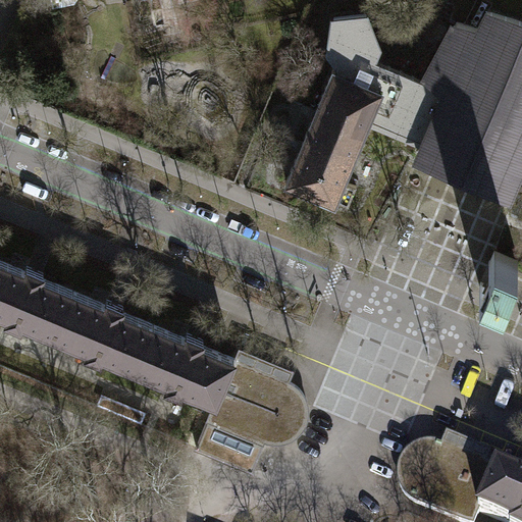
[(521,20),(487,11),(478,28),(457,21),(428,75),(431,77),(429,83),(445,90),(422,142),(418,153),(512,192),(516,180),(521,167),(521,20)]
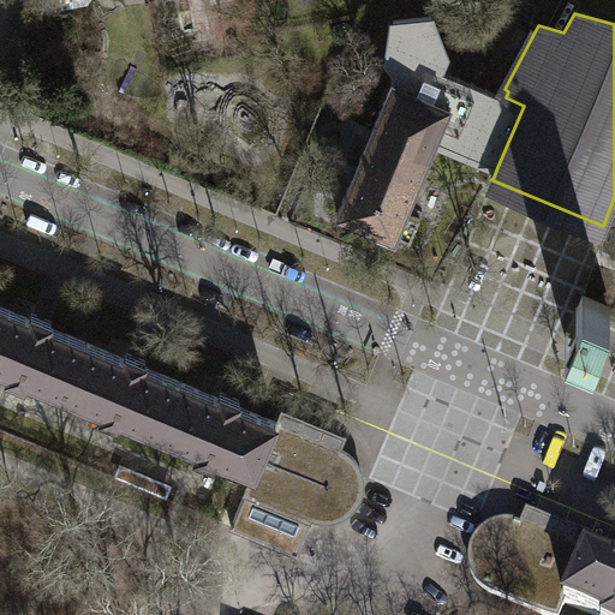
[(393,79),(362,153),(419,177),(435,141),(497,167),(524,106),(506,97),(440,70),(446,53),(431,16),(394,21),(388,60),(400,76),(398,82),(393,79)]
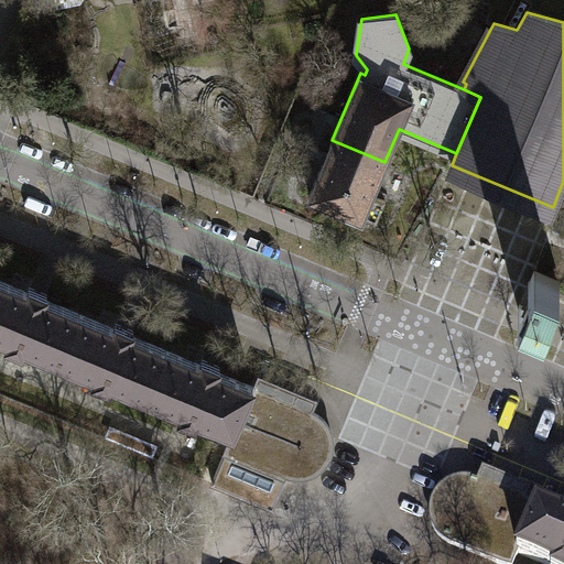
[(371,194),(384,162),(332,140),(308,195),(361,217),(362,215),(377,221),(386,201),(371,194)]
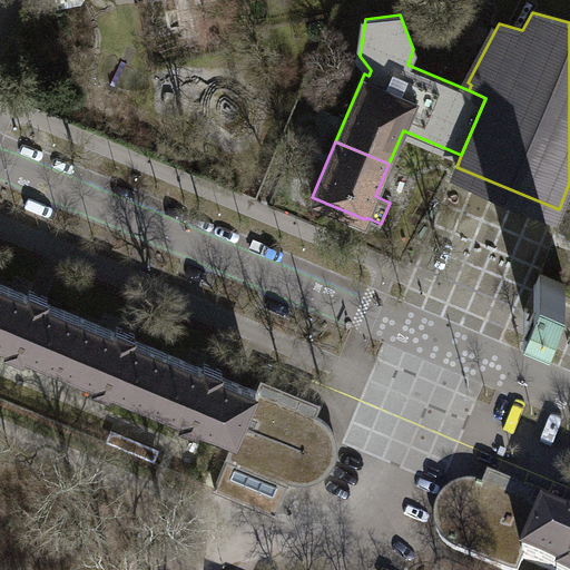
[(562,295),(567,284),(540,273),(536,284),(536,283),(524,310),(523,313),(550,324),(551,321),(552,321),(563,295),(562,295)]
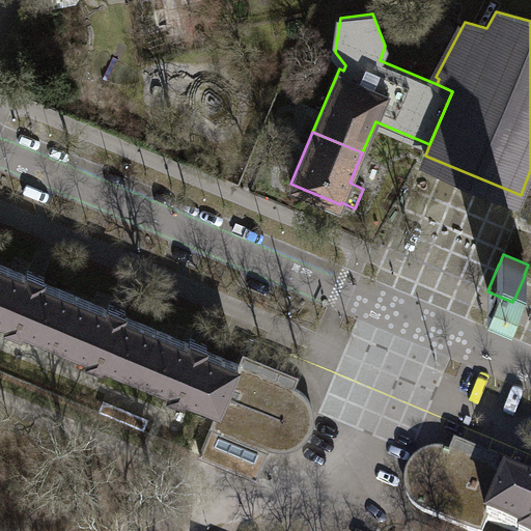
[(56,341),(76,296),(0,264),(0,316),(8,320),(6,326),(22,332),(24,327),(56,341)]
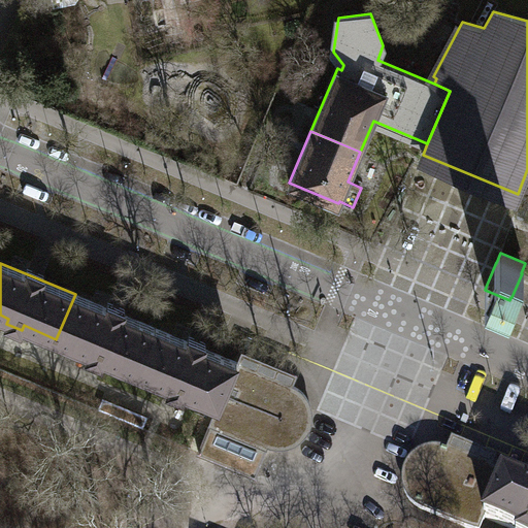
[(75,294),(56,339),(89,353),(87,357),(102,364),(104,359),(136,372),(155,328),(75,294)]
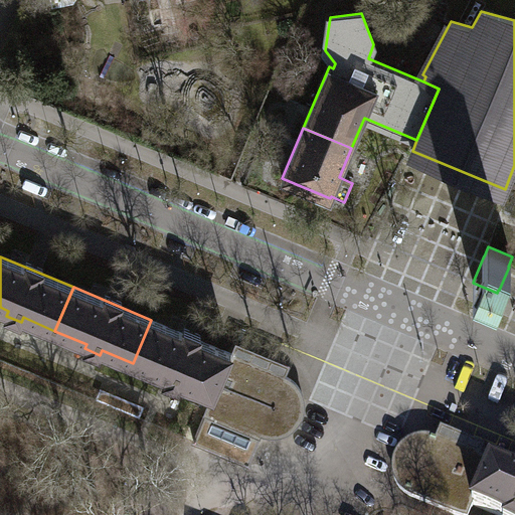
[(151,320),(133,363),(165,377),(163,381),(178,387),(180,383),(212,396),(213,397),(231,354),(151,320)]
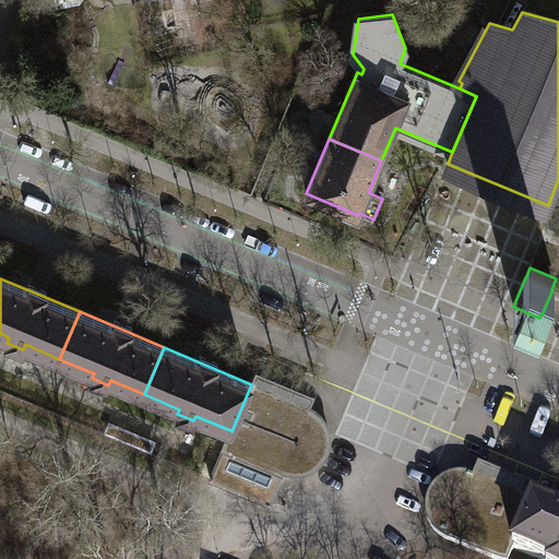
[(251,384),(232,431),(230,430),(211,479),(270,503),(284,471),(292,473),(300,473),(309,472),(317,466),(324,460),(329,451),(331,443),(330,436),(329,426),(324,418),(317,412),(310,407),(251,384)]
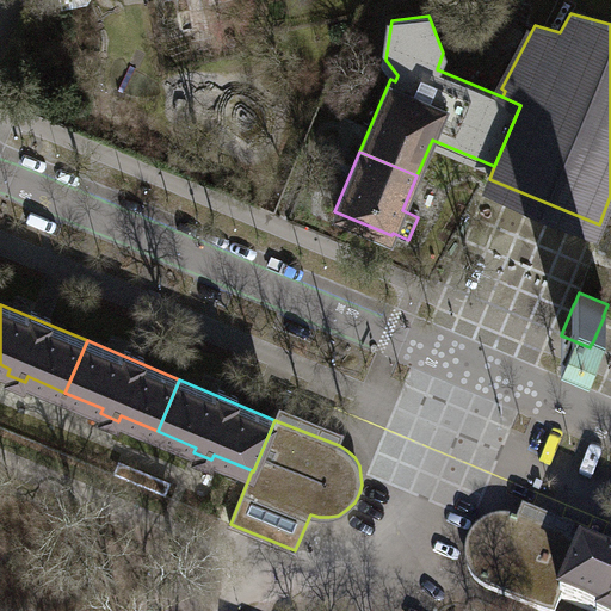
[(542,610),(555,610),(561,599),(582,547),(513,518),(500,517),(488,520),(479,526),(473,532),(468,542),(466,553),(467,562),(470,572),(477,581),(487,588),(542,610)]
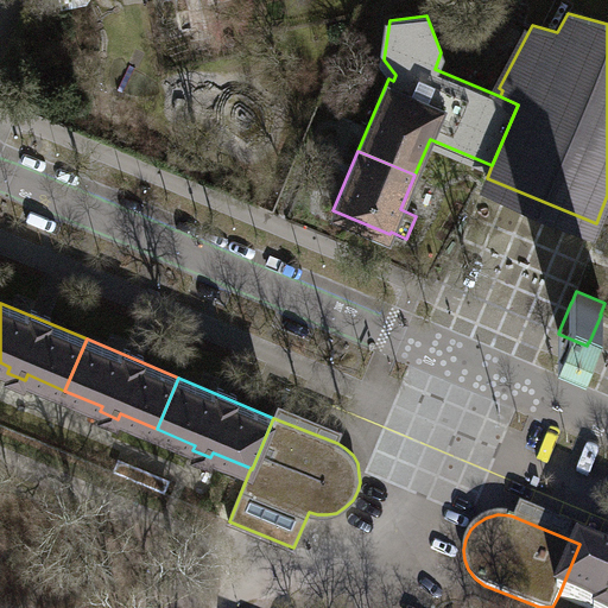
[(607,607),(607,556),(580,544),(558,596),(587,607),(607,607)]
